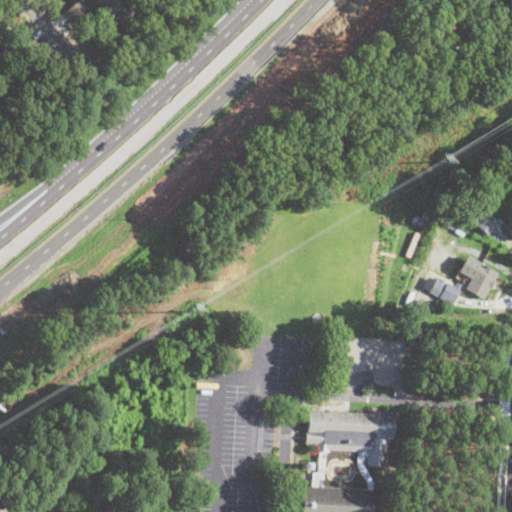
[(77,23),(66,11),(78,0),(80,0),(91,11),(77,23)]
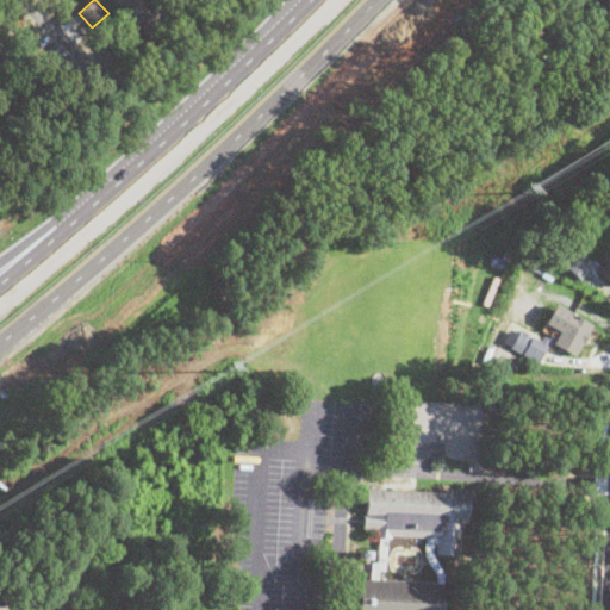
[(0,14),(11,19),(4,41),(0,38),(0,14)]
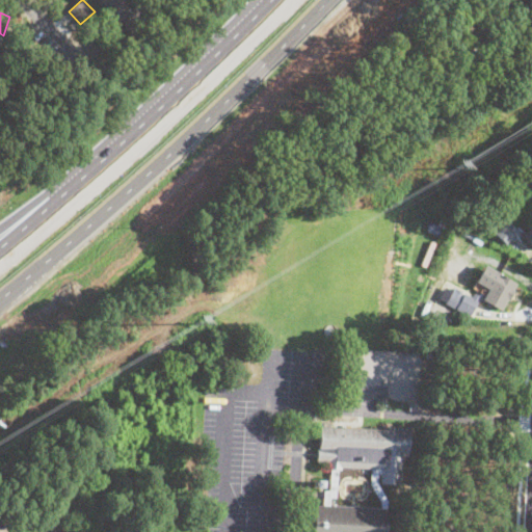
[(467,32),(451,29),(453,16),(469,19),(467,32)]
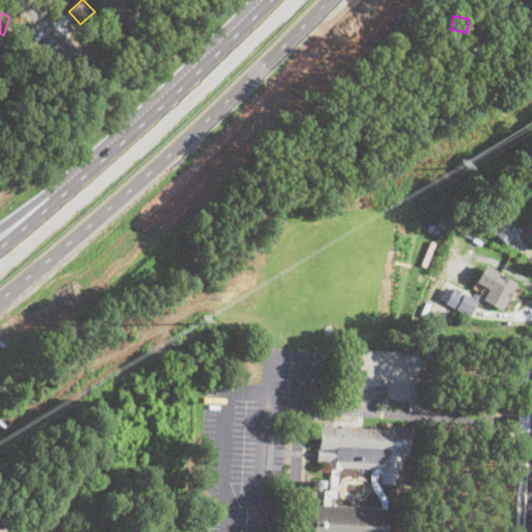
[(505,243),(493,232),(505,218),(517,231),(505,243)]
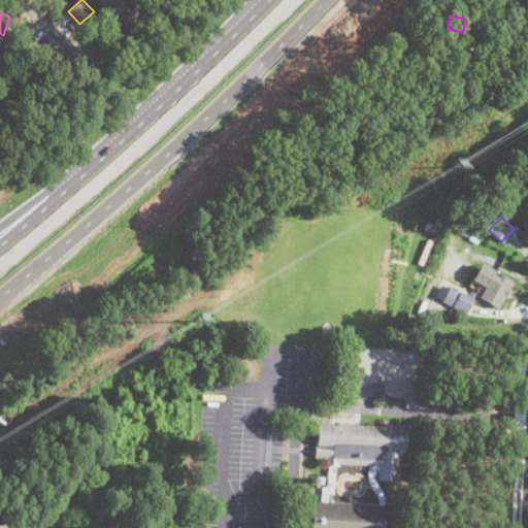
[(489,225),(484,230),(479,224),(484,219),(489,225)]
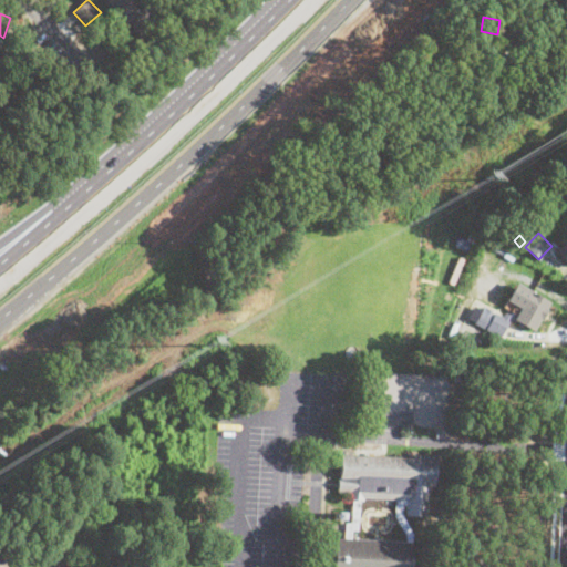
[(566,264),(556,254),(566,241),(566,264)]
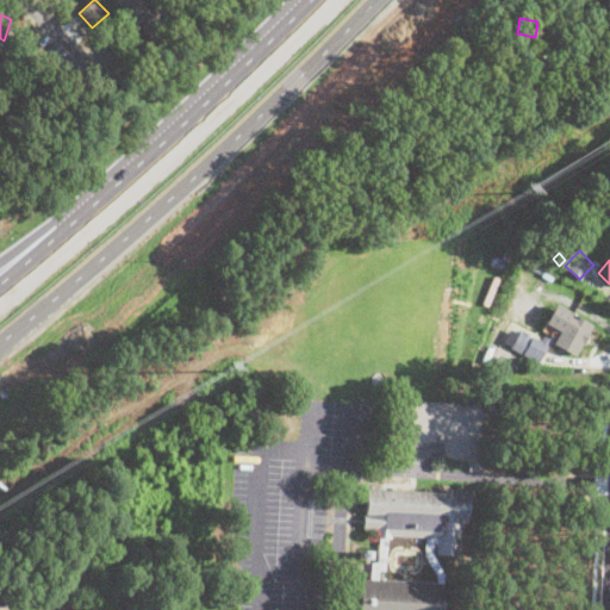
[(566,287),(561,298),(551,293),(556,282),(566,287)]
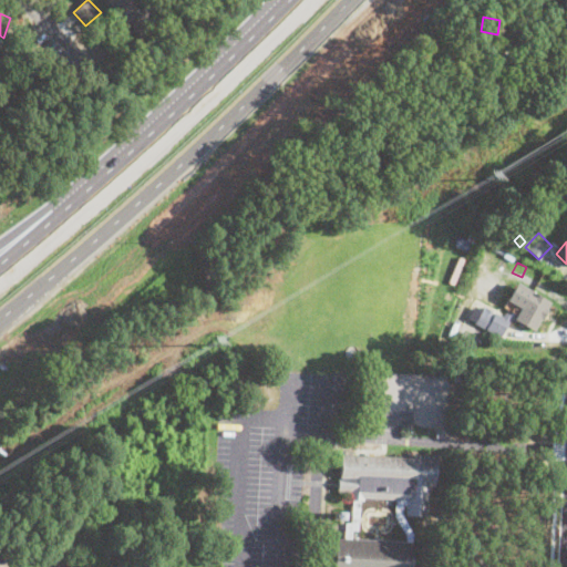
[(535,331),(514,319),(529,291),(550,303),(535,331)]
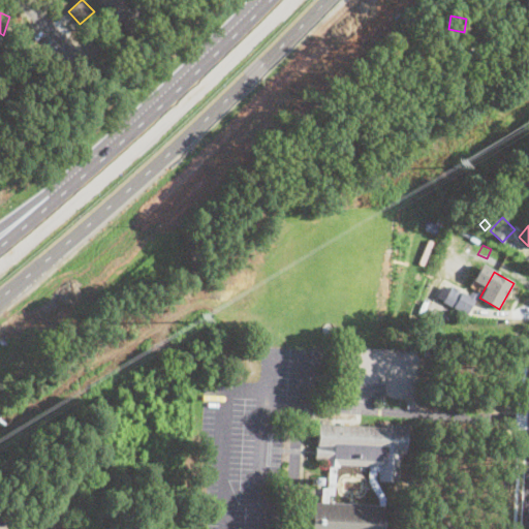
[(452,284),(470,293),(472,290),(478,293),(468,313),(443,300),(452,284)]
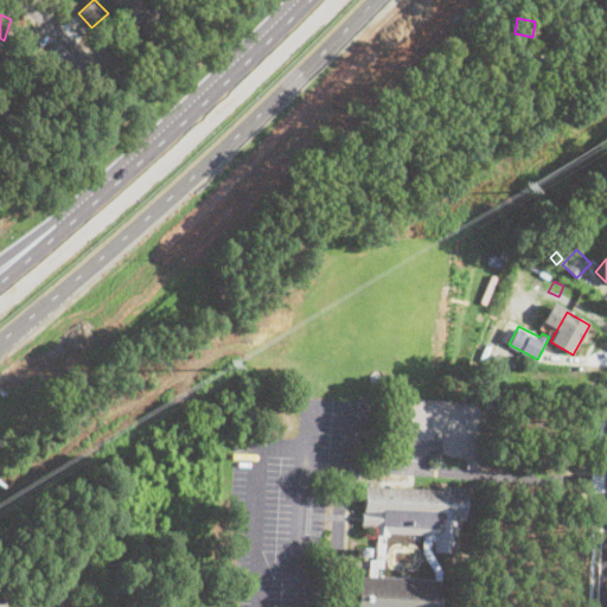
[(466,492),(465,521),(459,521),(458,554),(434,553),(435,542),(435,535),(423,535),(389,532),(389,536),(385,536),(377,535),(374,535),(375,528),(363,526),(364,486),(466,492)]
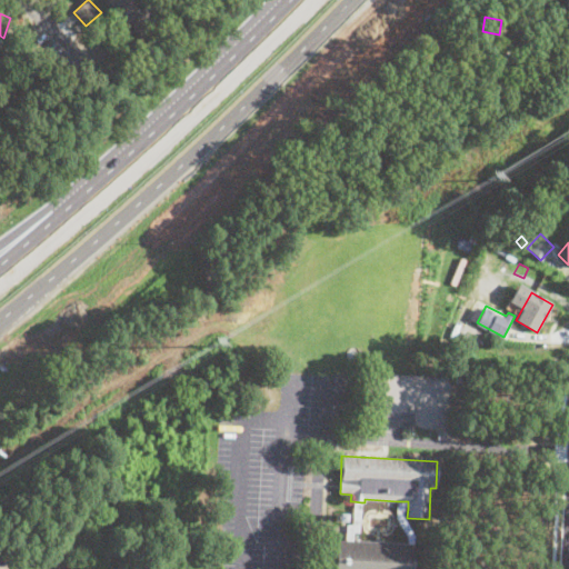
[(353,532),(353,541),(346,540),(347,525),(352,525),(353,501),(361,502),(359,532),(353,532)]
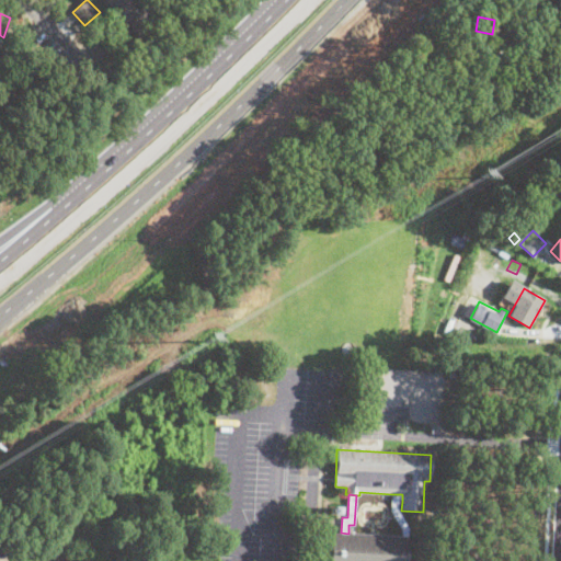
[(402,494),(402,501),(398,501),(398,510),(409,528),(409,536),(401,536),(401,530),(390,512),(391,494),(402,494)]
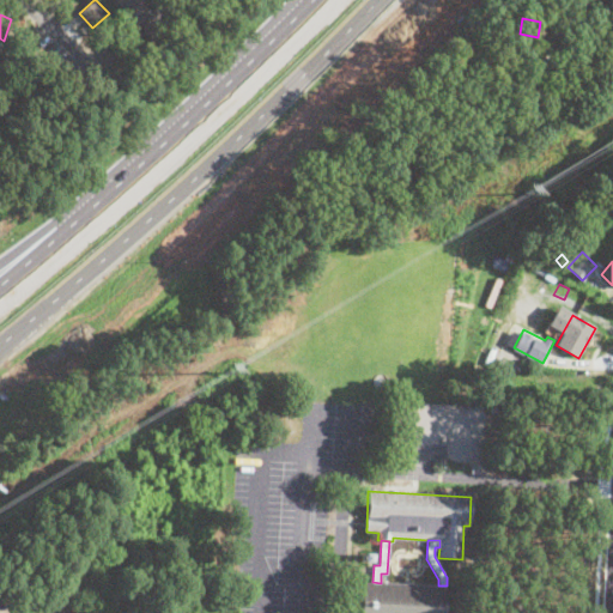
[(447,586),(444,612),(359,612),(362,582),(372,582),(381,583),(438,586),(447,586)]
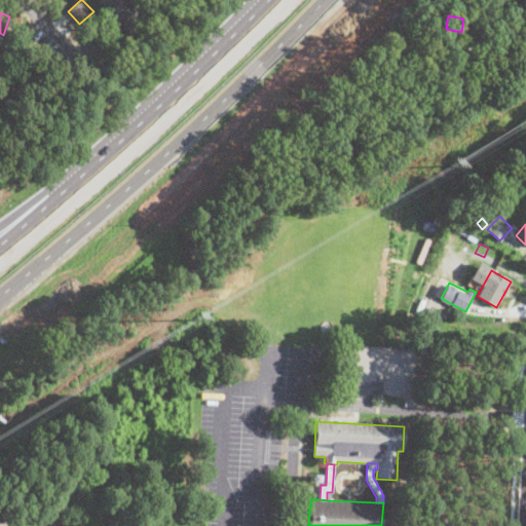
[(77,514),(70,514),(69,502),(78,502),(77,514)]
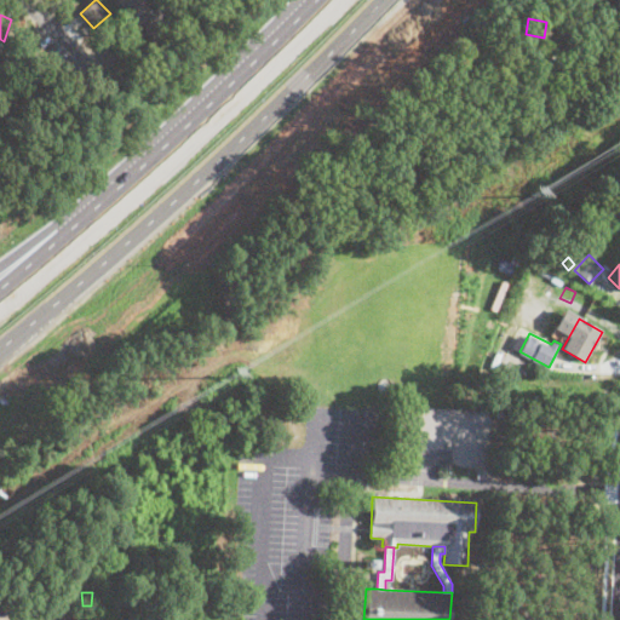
[(132,595),(132,607),(115,606),(115,593),(132,595)]
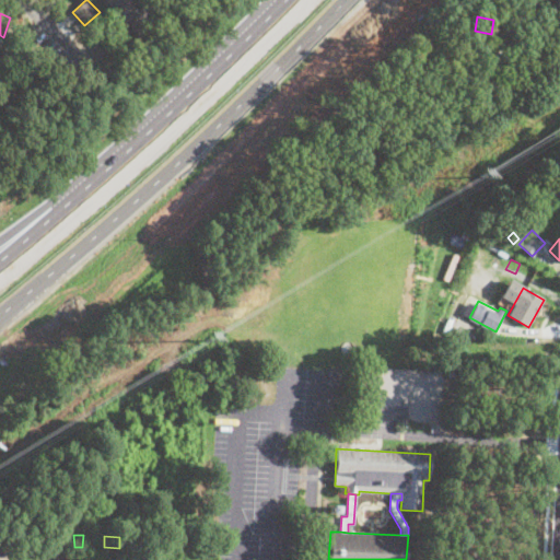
[(51,552),(39,551),(42,538),(53,539),(51,552)]
